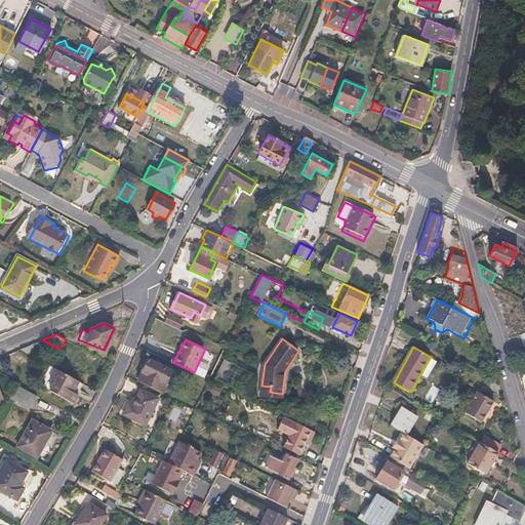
[(172,370),(150,358),(138,380),(161,392),(172,370)]
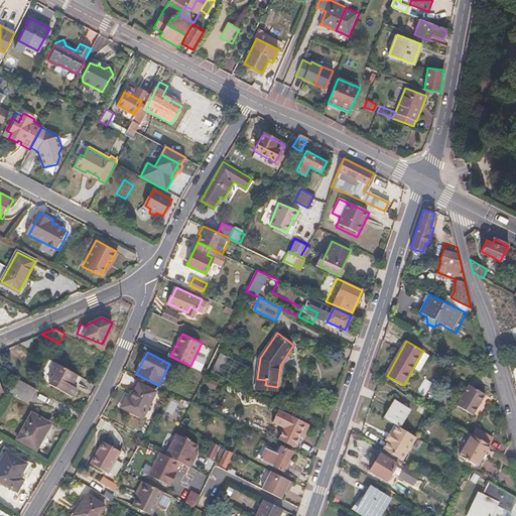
[(50,373),(54,375),(49,384),(74,397),(79,388),(74,385),(80,375),(56,363),(50,373)]
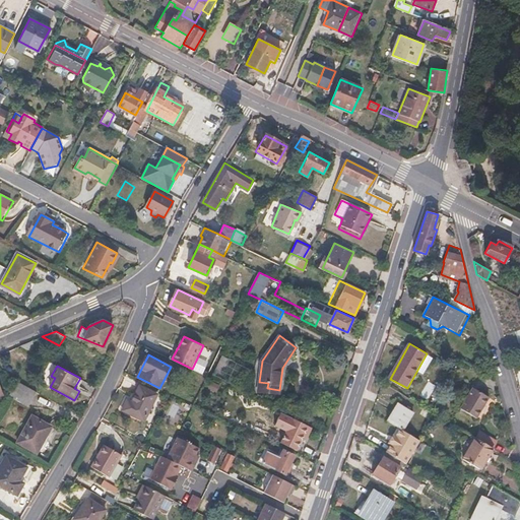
[(37,391),(18,381),(9,395),(28,405),(37,391)]
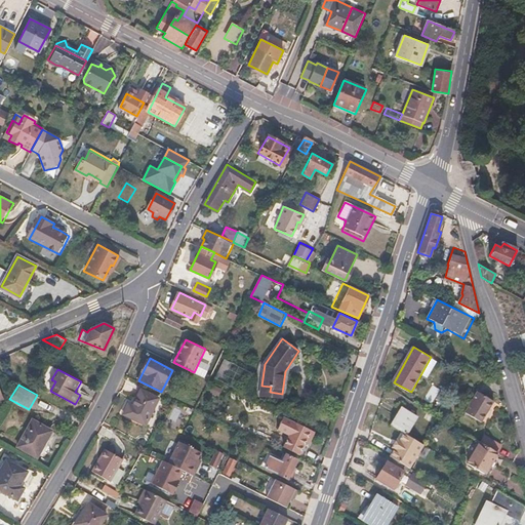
[(271,387),(261,386),(260,396),(281,399),(282,394),(270,392),(271,387)]
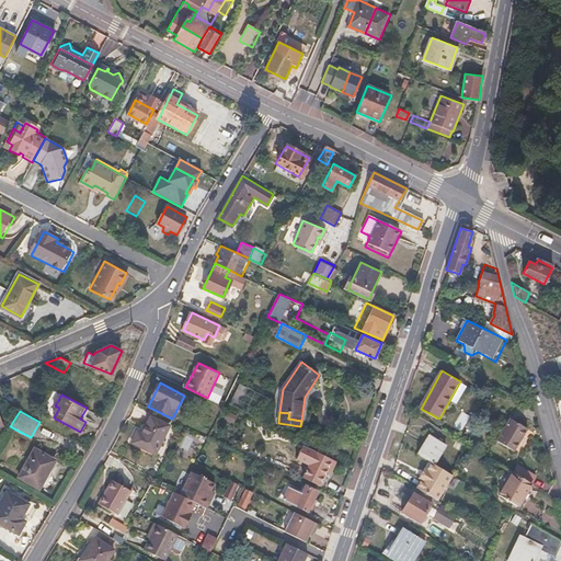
[(142,431),(138,428),(133,439),(156,451),(170,424),(151,414),(142,431)]
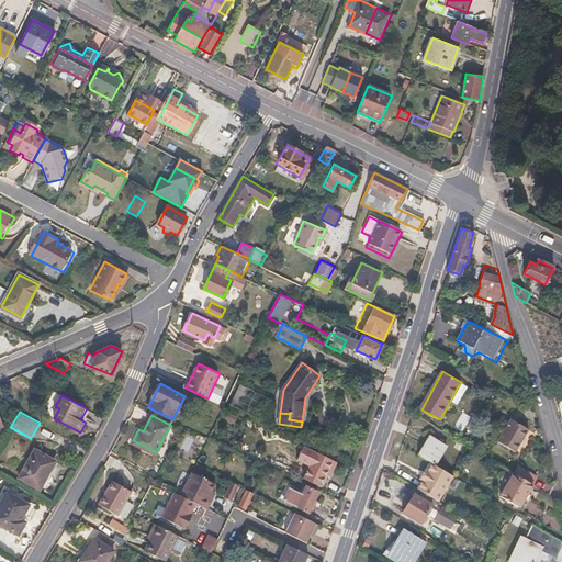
[(530,429),(512,419),(498,441),(516,452),(530,429)]
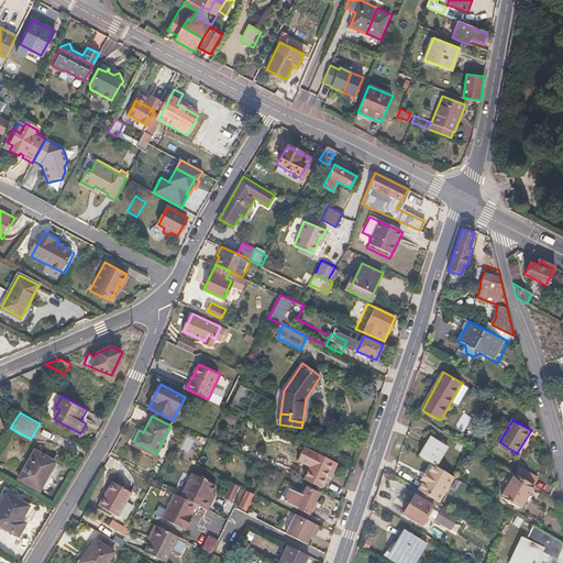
[(449,446),(432,437),(420,455),(437,465),(449,446)]
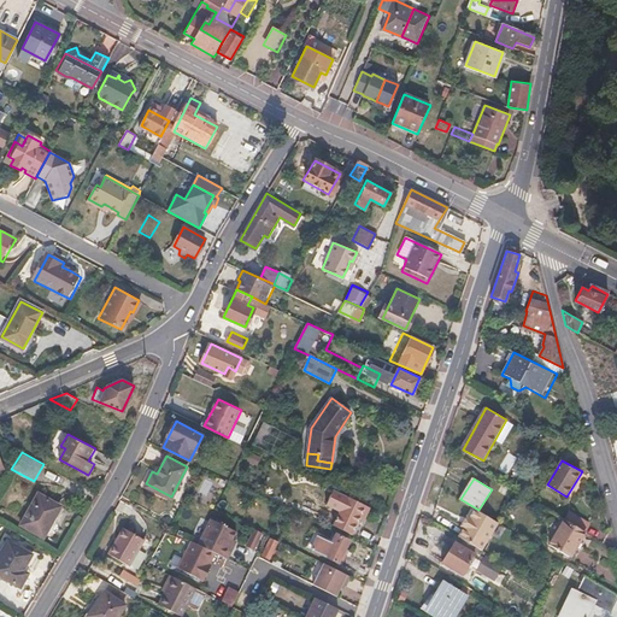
[(59,504),(39,492),(21,523),(43,536),(50,526),(47,524),(59,504)]
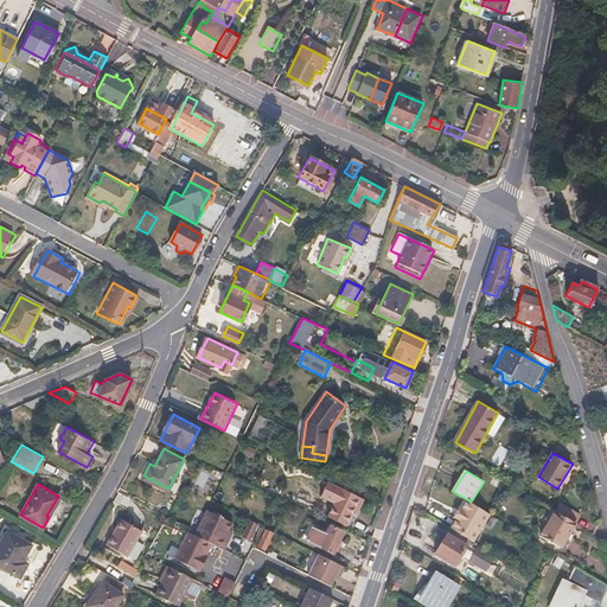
[(359,497),(342,487),(327,516),(345,525),(359,497)]
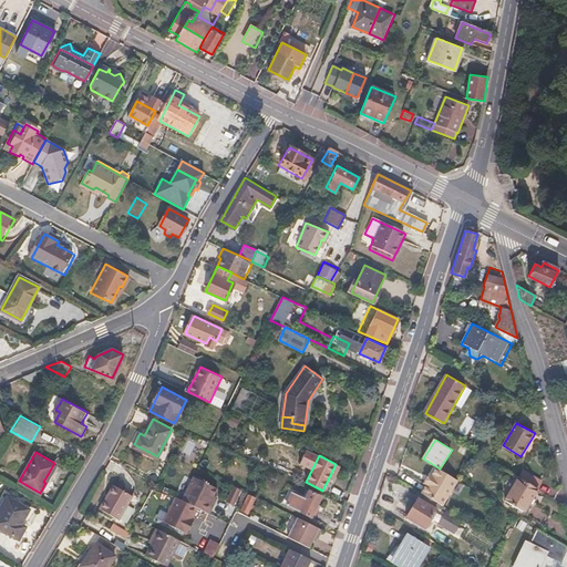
[(536,487),(517,476),(504,500),(523,511),(536,487)]
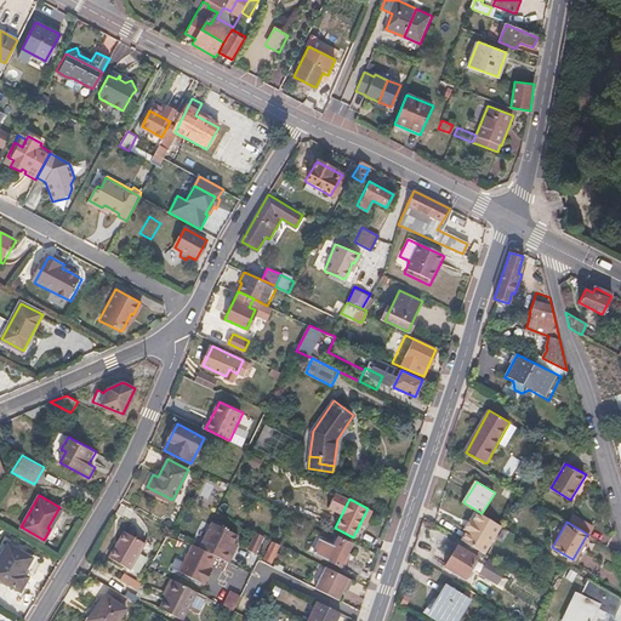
[(238,537),(214,524),(200,550),(215,558),(229,565),(235,552),(232,550),(234,546),(238,537)]
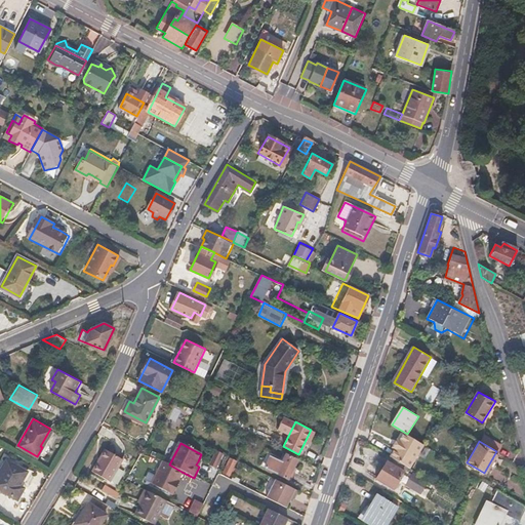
[(109,448),(106,447),(99,458),(103,459),(109,448)]
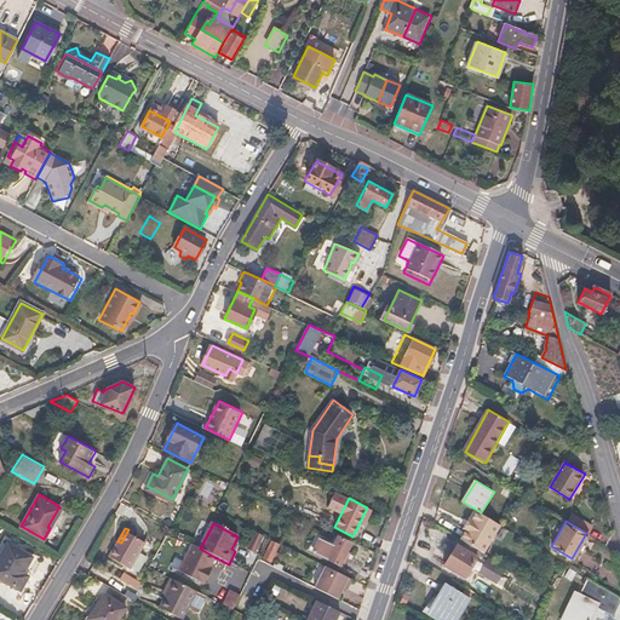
[(121,543),(118,541),(110,556),(132,567),(147,540),(128,529),(121,543)]
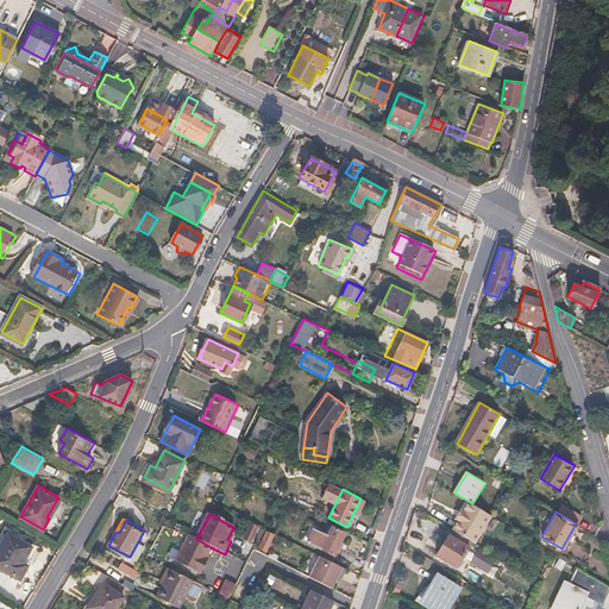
[(244,537),(251,539),(257,523),(250,521),(244,537)]
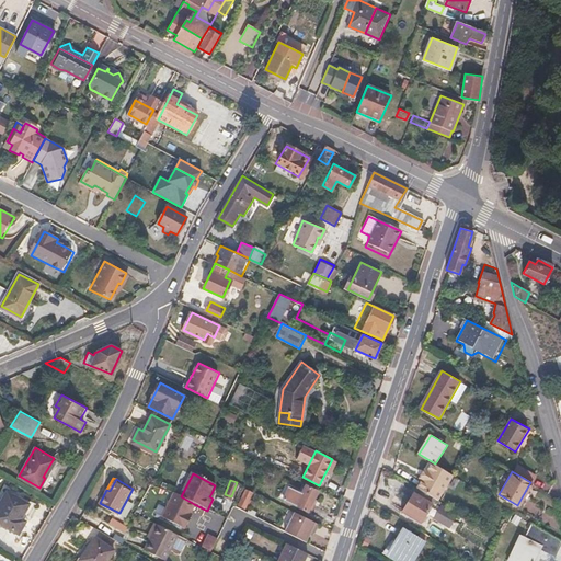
[(287,489),(281,501),(305,513),(316,493),(304,487),(299,494),(287,489)]
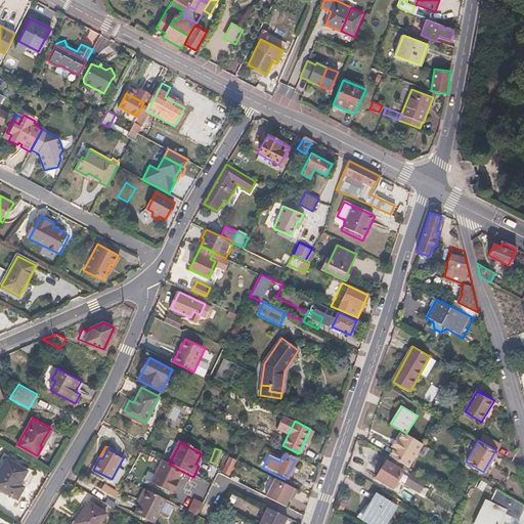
[(234,460),(230,457),(222,473),(227,475),(234,460)]
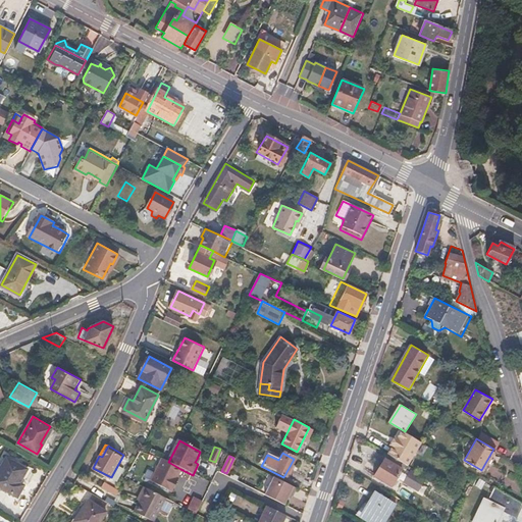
[(27,469),(6,457),(0,467),(0,486),(17,497),(23,485),(19,482),(27,469)]
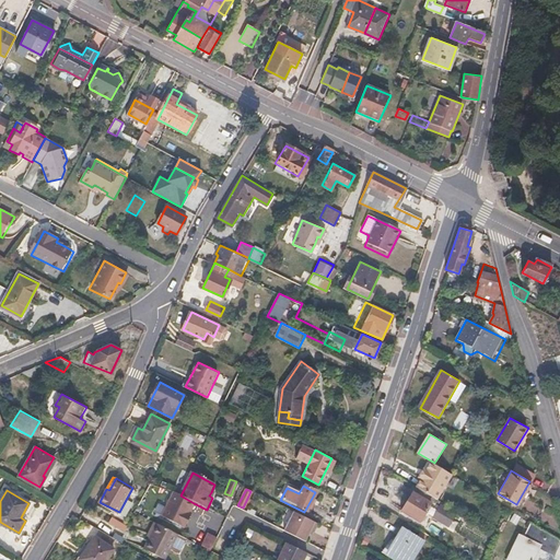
[(431,503),(413,491),(401,510),(420,522),(431,503)]
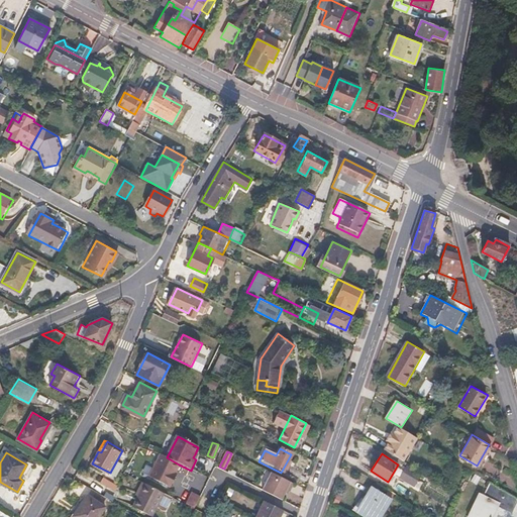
[(167,457),(160,454),(148,477),(170,488),(175,479),(172,478),(175,474),(179,464),(167,457)]
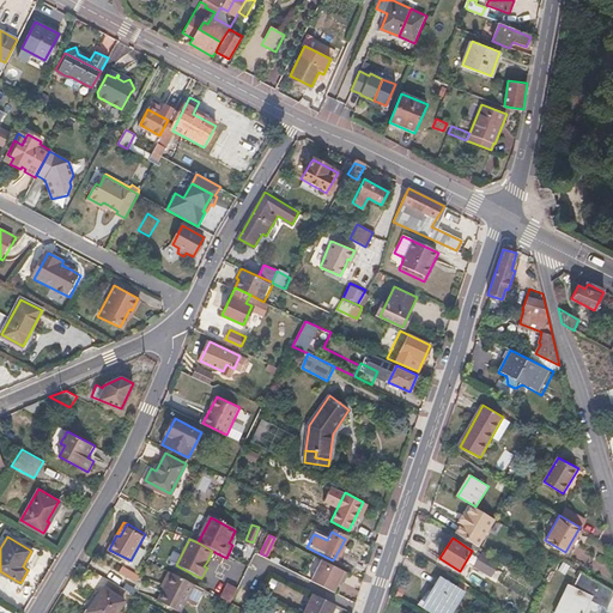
[(472,564),(490,576),(499,560),(480,550),(472,564)]
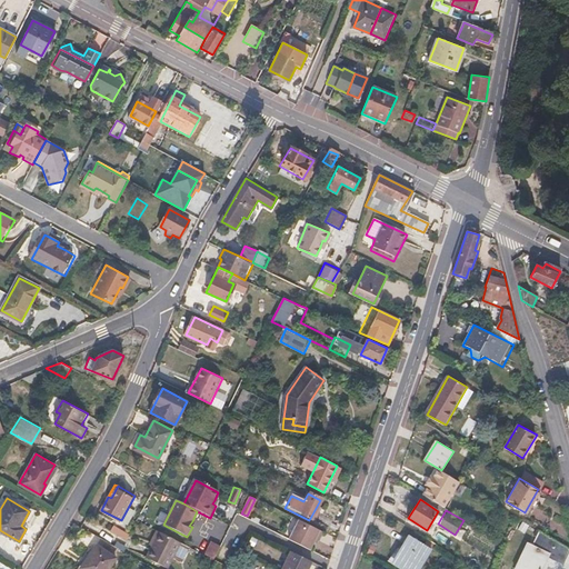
[(321,531),(297,519),(287,539),(311,551),(316,542),(321,531)]
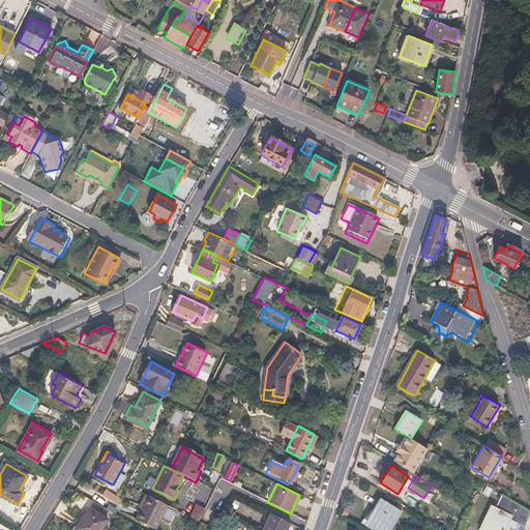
[(108,489),(105,493),(119,501),(121,496),(108,489)]
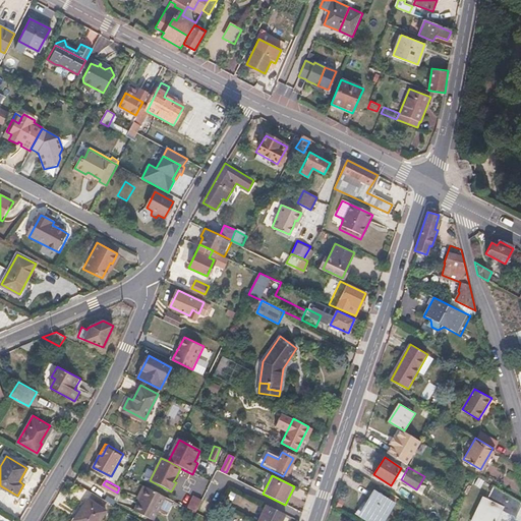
[(148,484),(145,483),(137,497),(140,498),(148,484)]
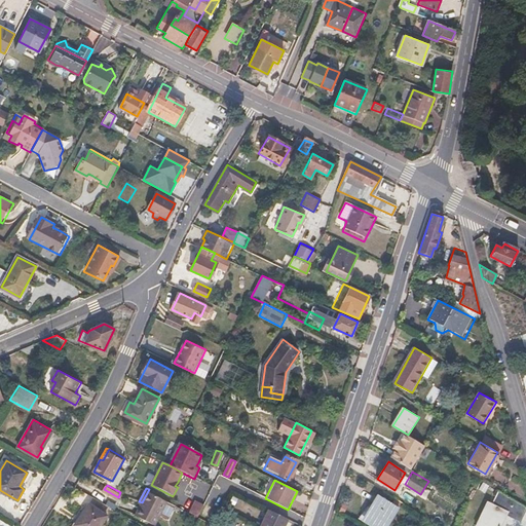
[(149,489),(142,502),(136,513),(155,523),(167,499),(149,489)]
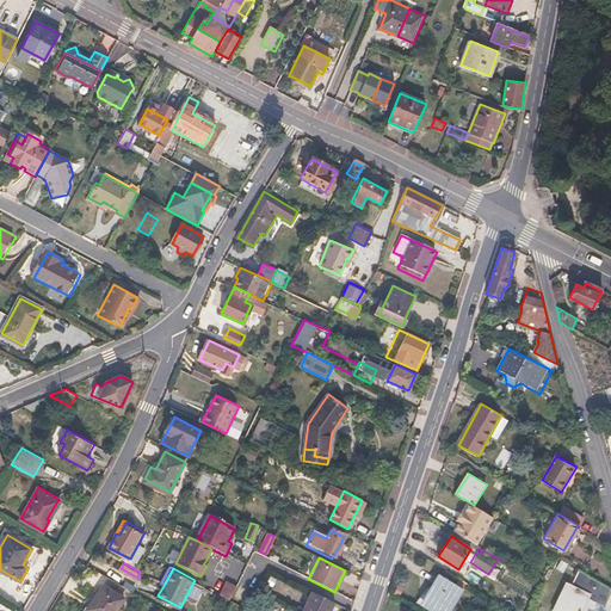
[(572,586),(567,582),(554,610),(581,610),(588,597),(606,605),(610,596),(610,587),(580,569),(572,586)]
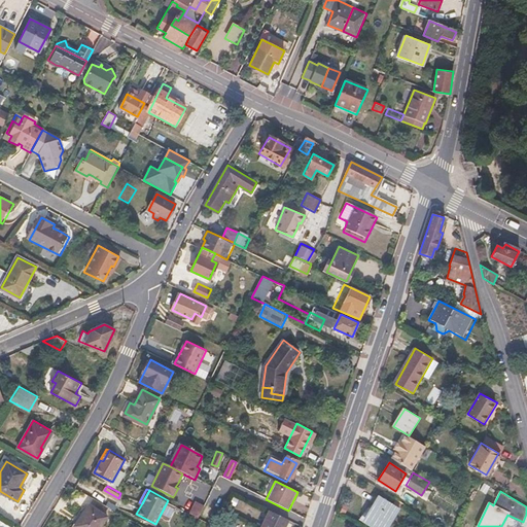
[(372,514),(369,512),(363,520),(374,526),(388,526),(399,508),(380,495),(375,504),(377,505),(372,514)]
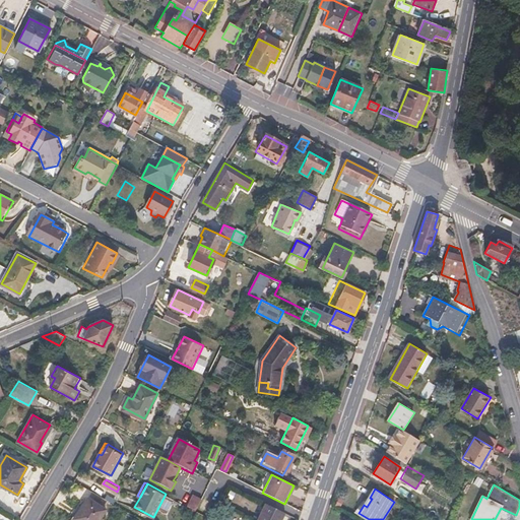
[(98,519),(107,508),(88,497),(74,517),(78,519),(98,519)]
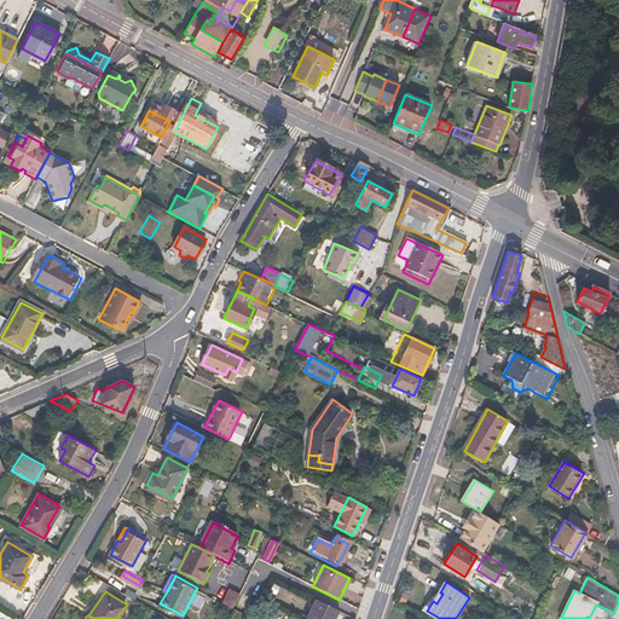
[(334,618),(339,611),(316,599),(305,618),(334,618)]
